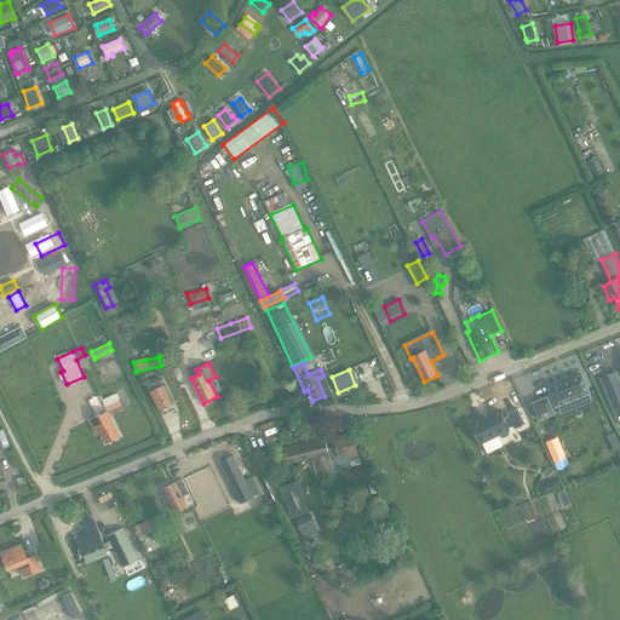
[(619,384),(615,372),(601,378),(618,417),(619,415),(619,384)]
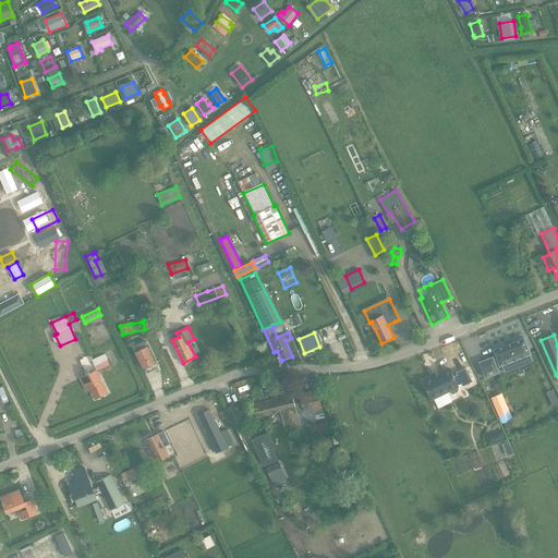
[(499,373),(496,365),(499,364),(500,366),(531,354),(524,338),(494,350),(497,359),(494,360),(493,358),(480,363),(486,378),(499,373)]
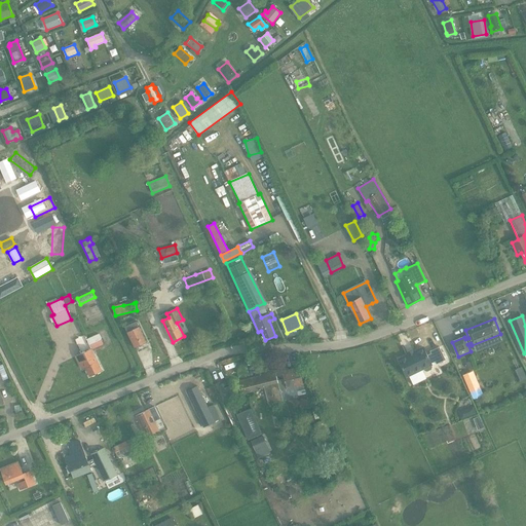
[(125,327),(135,347),(147,341),(138,321),(125,327)]
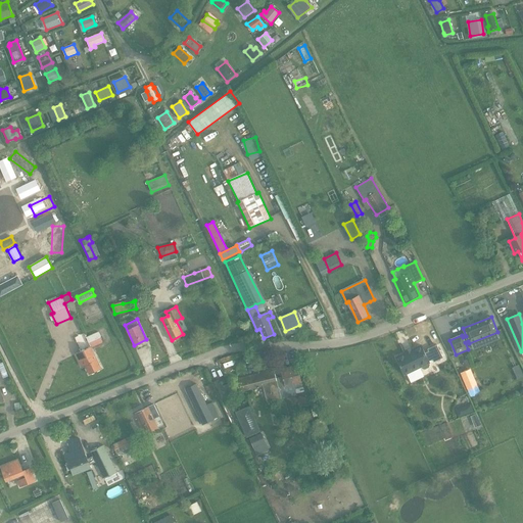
[(86,337),(89,343),(101,338),(98,332),(86,337)]
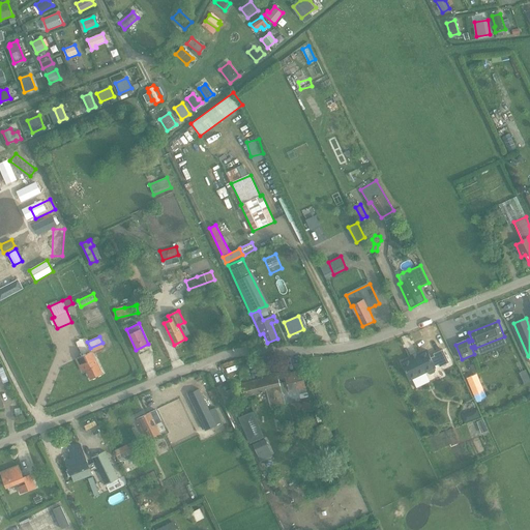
[(431,374),(435,373),(436,370),(435,367),(435,366),(438,364),(440,366),(449,362),(443,350),(434,354),(435,356),(431,358),(427,350),(402,362),(410,379),(427,371),(428,374),(431,374)]
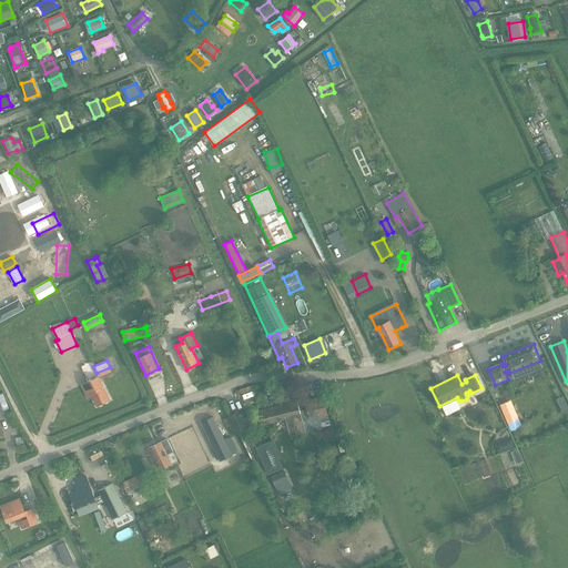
[(93,396),(98,405),(111,398),(100,376),(83,385),(90,397),(93,396)]
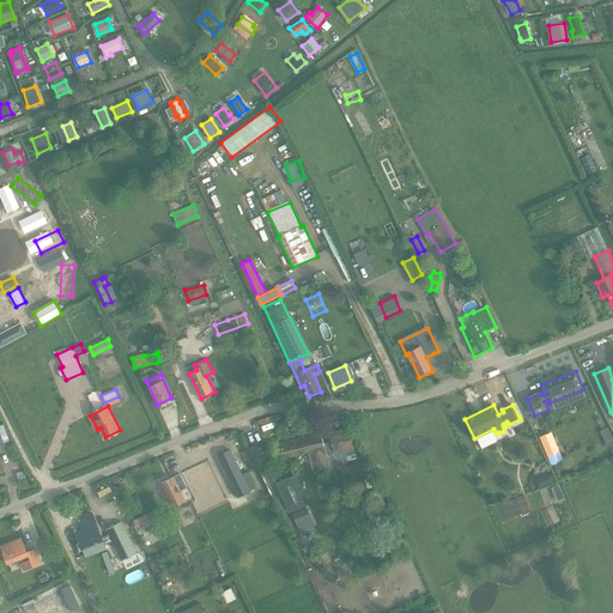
[(612,435),(610,426),(601,430),(607,443),(612,439),(612,435)]
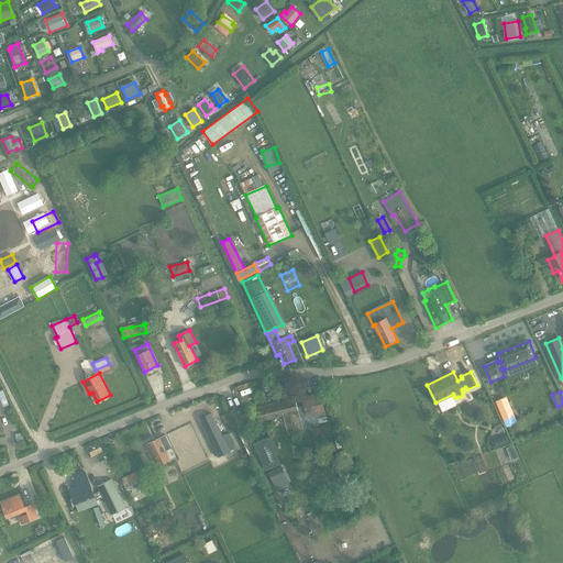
[(296,398),(287,400),(295,430),(304,428),(301,418),(327,411),(322,394),(304,399),(306,405),(298,407),(296,398)]
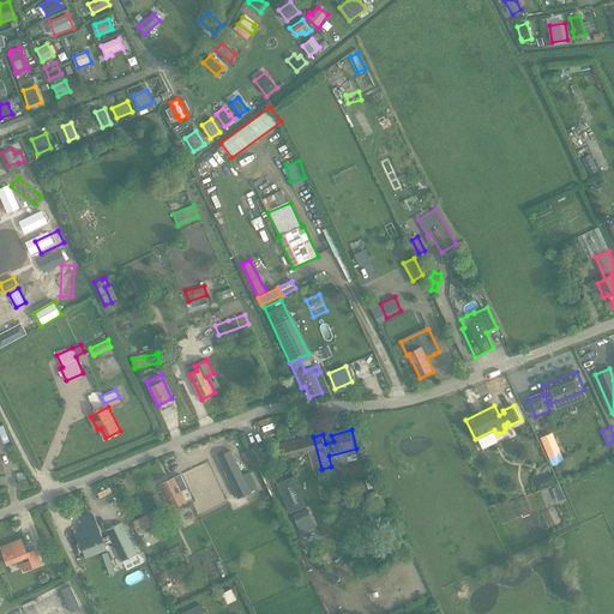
[(314,471),(321,469),(313,437),(280,445),(283,459),(309,452),(314,471)]
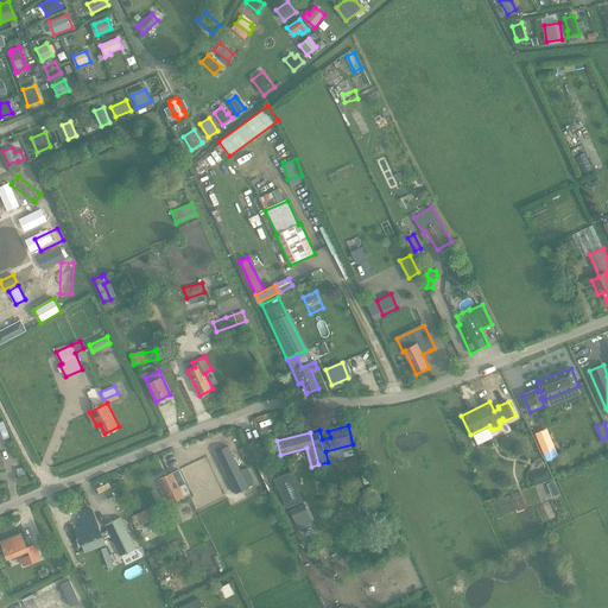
[(274,453),(272,445),(258,449),(261,456),(274,453)]
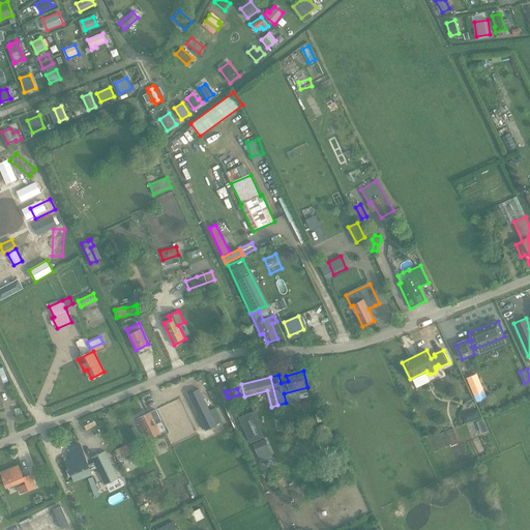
[(199,389),(187,394),(205,431),(216,424),(209,411),(199,389)]
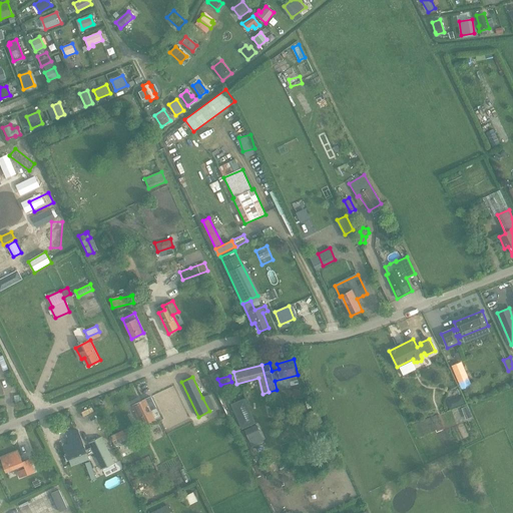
[(304,390),(294,389),(292,398),(303,399),(304,390)]
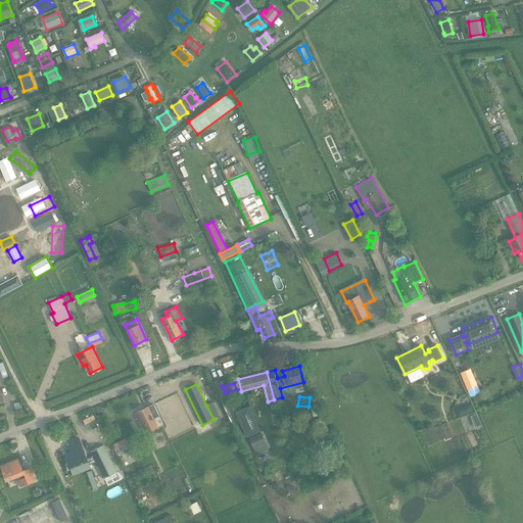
[(158,427),(153,417),(158,415),(154,406),(136,414),(143,428),(146,426),(149,431),(158,427)]
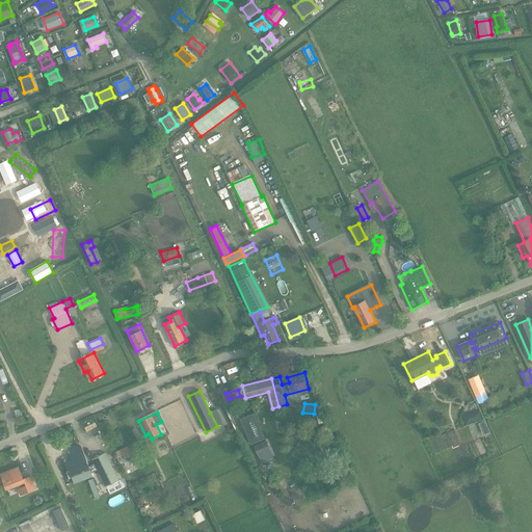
[(255,415),(241,420),(251,444),(265,439),(255,415)]
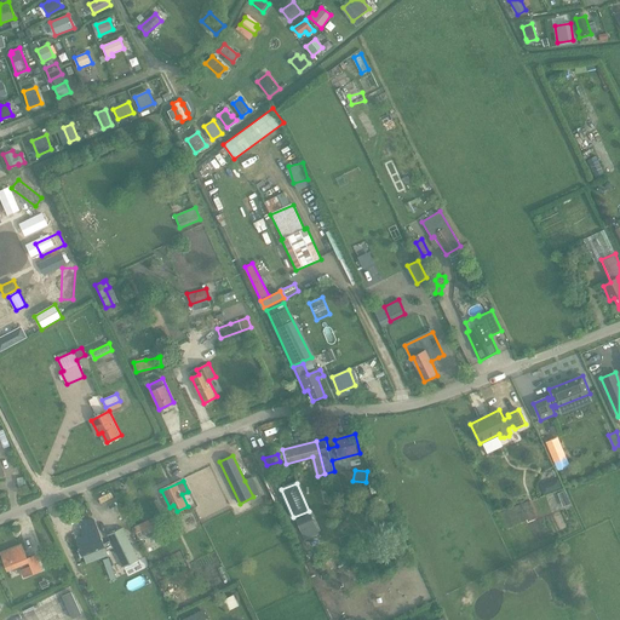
[(378,517),(390,510),(382,494),(369,501),(378,517)]
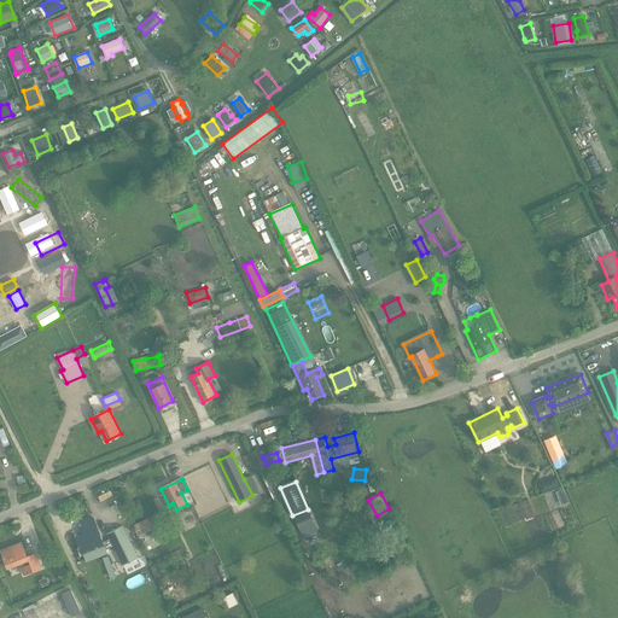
[(309,512),(295,518),(299,530),(314,524),(309,512)]
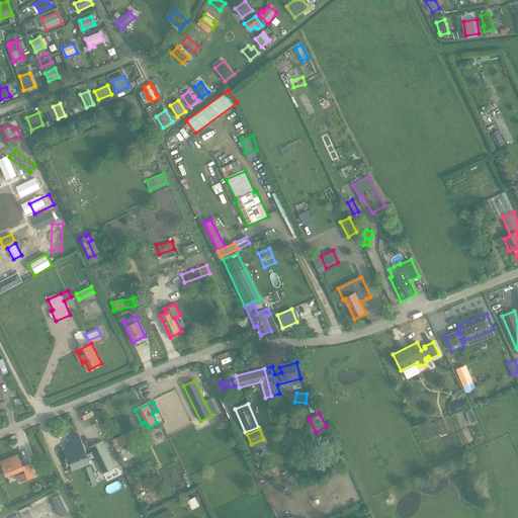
[(64,450),(70,464),(88,456),(81,440),(78,439),(78,434),(68,433),(68,440),(71,441),(74,446),(64,450)]
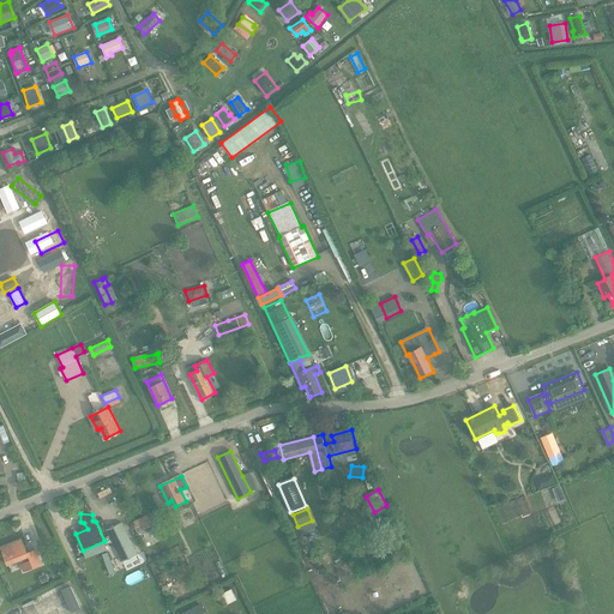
[(132,522),(138,534),(148,529),(142,517),(132,522)]
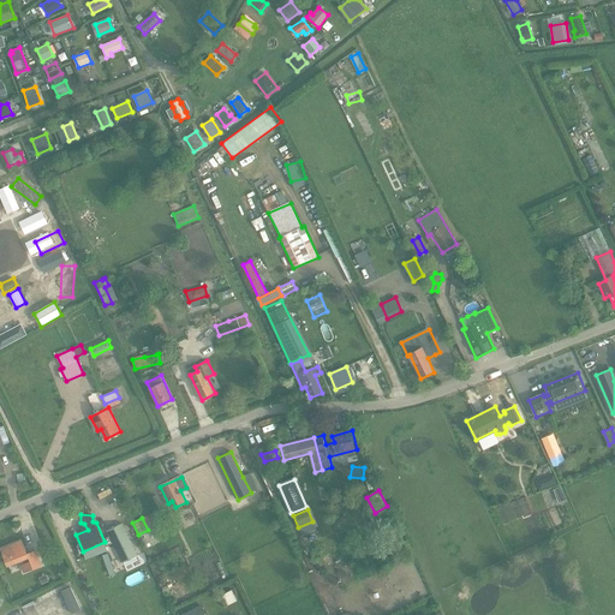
[(138,555),(123,523),(107,530),(123,562),(138,555)]
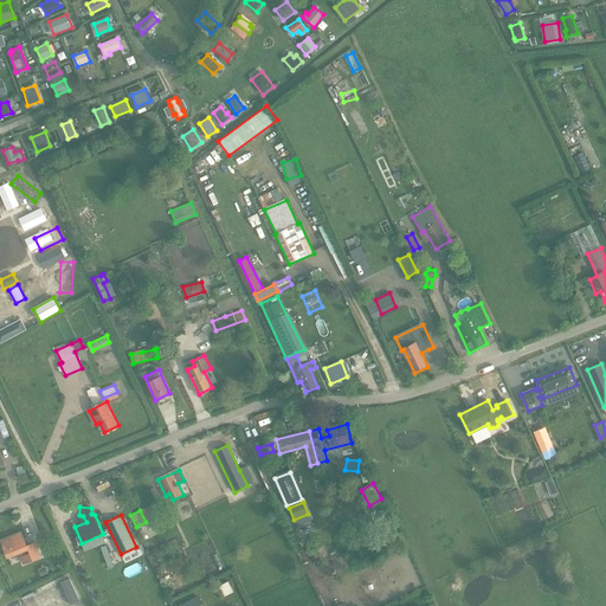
[(27,546),(21,530),(1,540),(8,556),(18,553),(23,563),(40,558),(34,542),(27,546)]
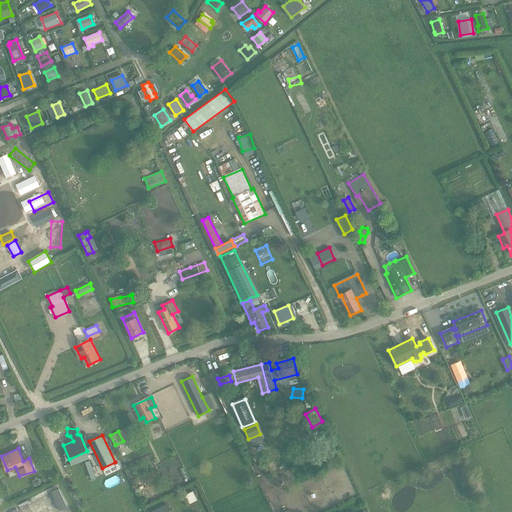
[(85,462),(91,479),(96,478),(89,461),(85,462)]
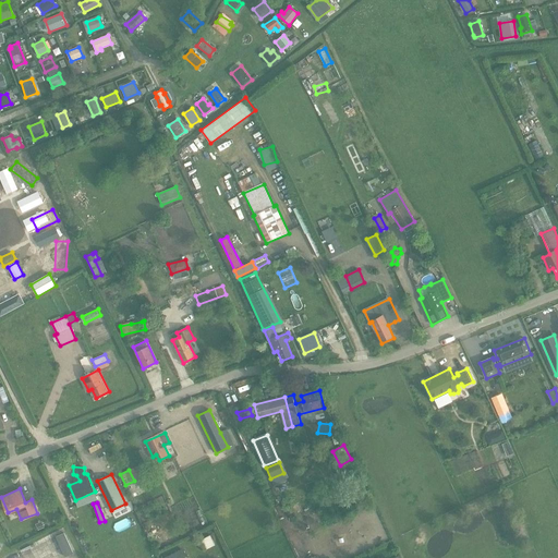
[(206,548),(216,544),(211,535),(202,538),(206,548)]
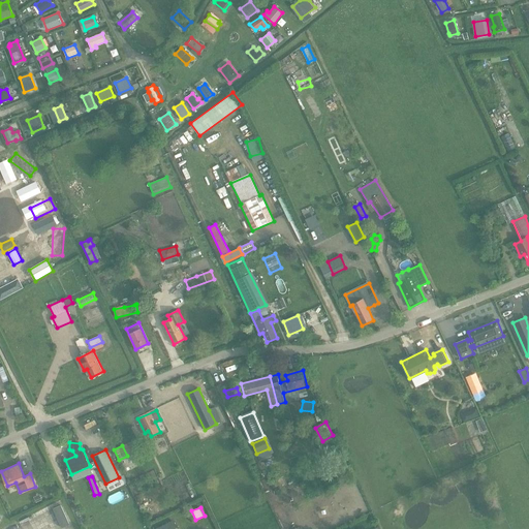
[(0,528),(17,528),(22,527),(18,519),(0,526),(0,528)]
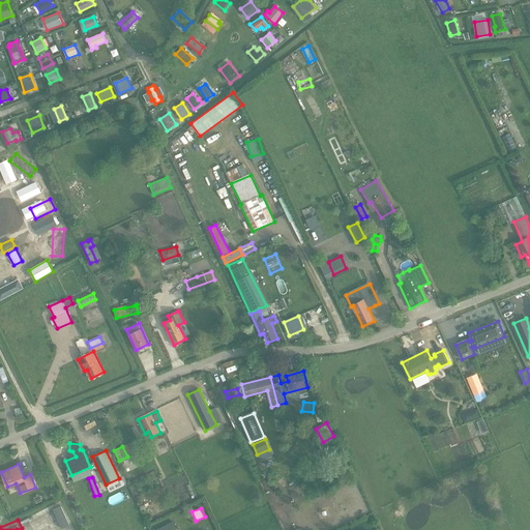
[(177,529),(174,521),(154,529),(177,529)]
